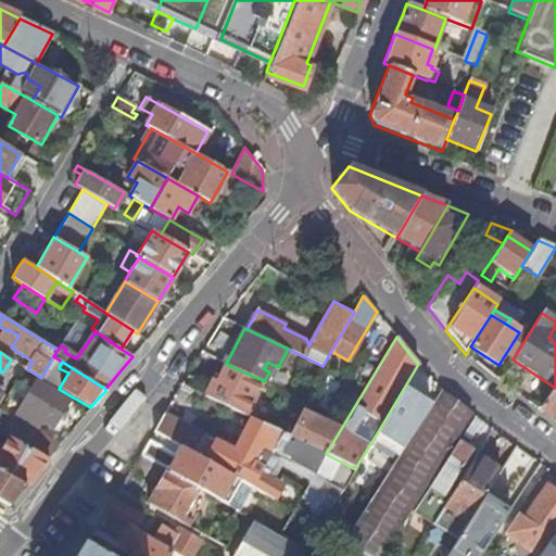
[(213,379),(204,395),(244,415),(262,380),(226,364),(217,381),(213,379)]
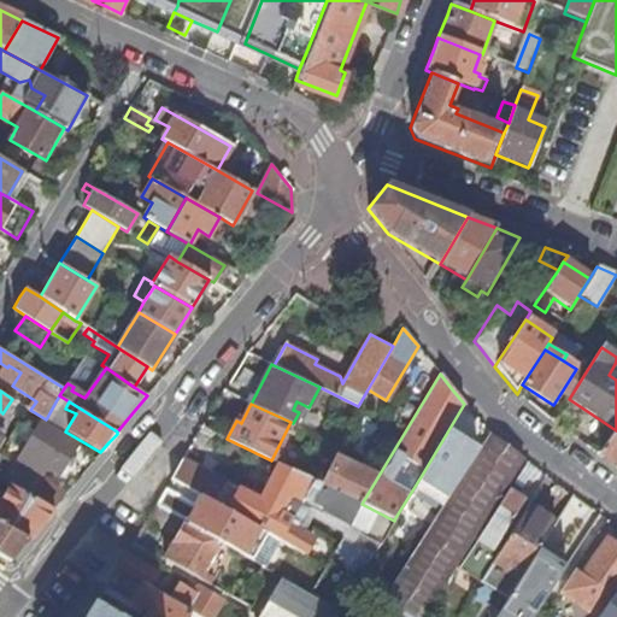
[(54,480),(77,444),(41,422),(19,459),(54,480)]
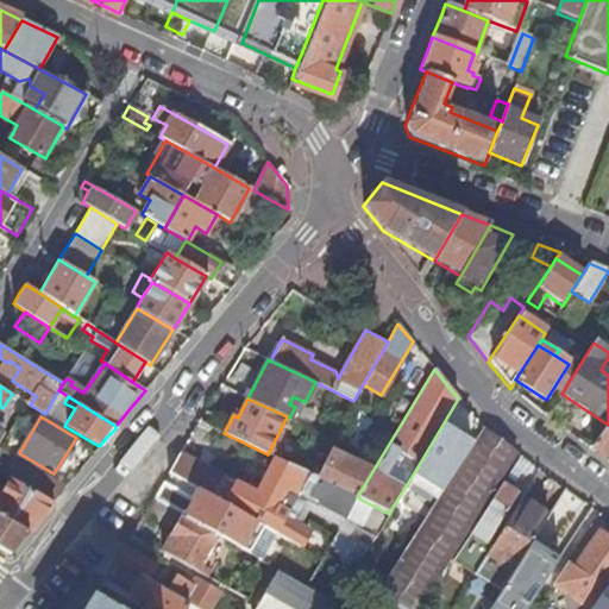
[(608,422),(608,425),(591,450),(596,454),(597,452),(607,459),(608,460),(608,422)]
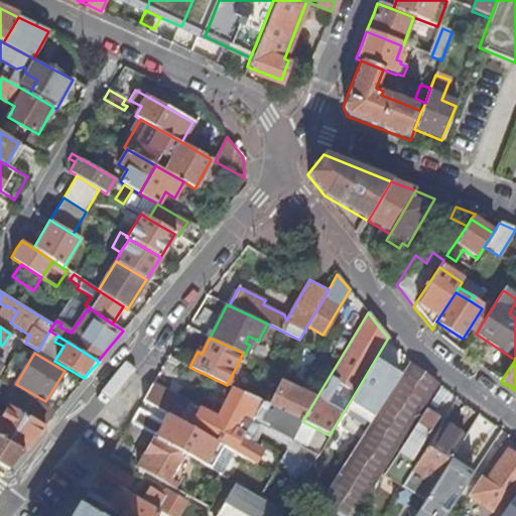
[(408,363),(405,359),(400,367),(404,370),(408,363)]
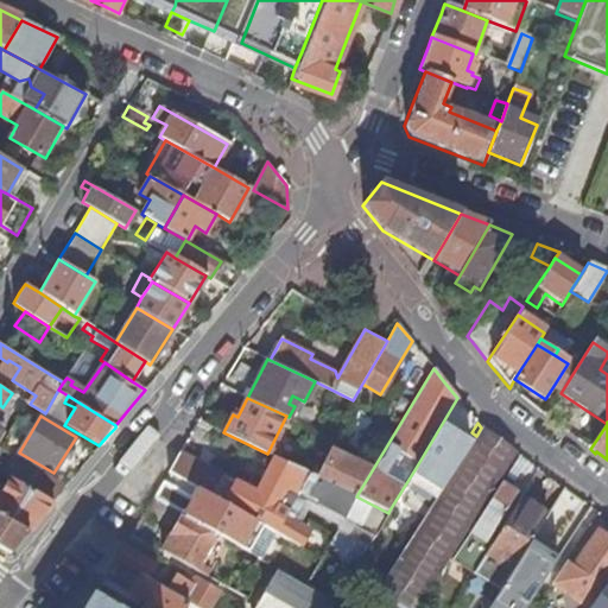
[(481,428),(476,436),(468,449),(443,486),(435,500),(410,537),(367,607),(417,607),(515,453),(500,441),(481,428)]
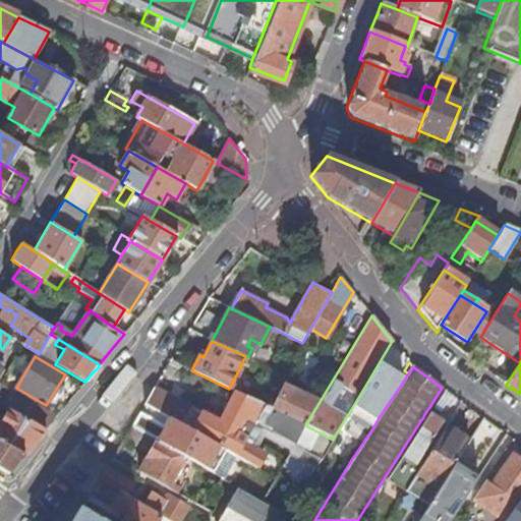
[(356,401),(380,416),(401,385),(375,368),(356,401)]
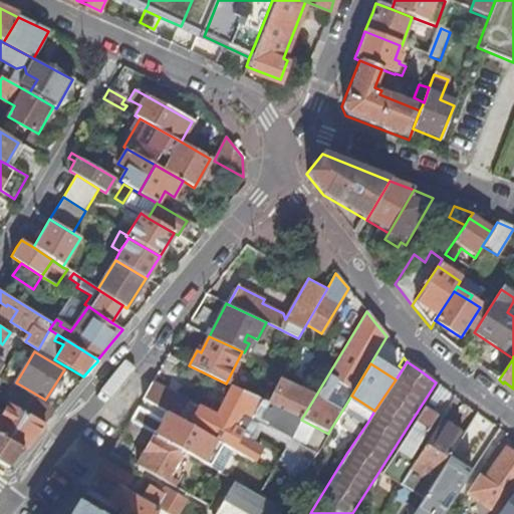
[(268,404),(301,420),(319,390),(308,384),(304,394),(278,381),(268,404)]
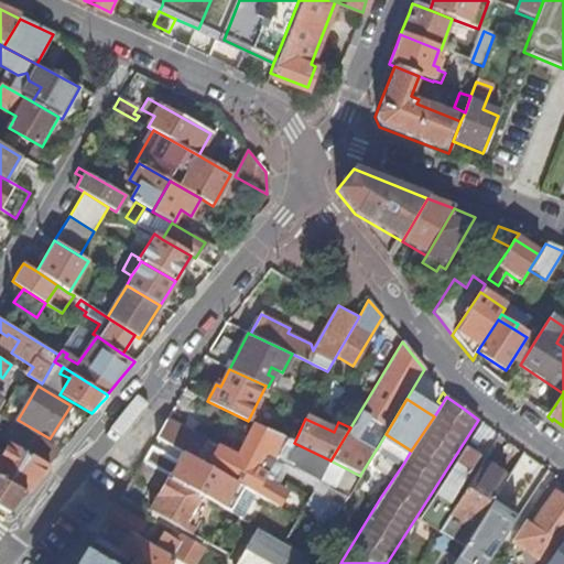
[(294,443),(255,424),(237,457),(165,420),(155,437),(184,454),(255,494),(277,506),(284,492),(262,479),(274,459),(318,483),(304,506),(314,511),(311,516),(313,522),(320,527),(327,523),(329,519),(334,521),(360,476),(331,461),(294,443)]
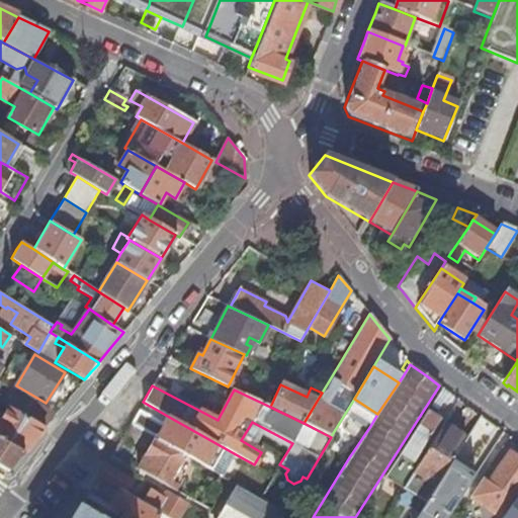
[(6,405),(8,407),(45,427),(55,415),(14,392),(6,405)]
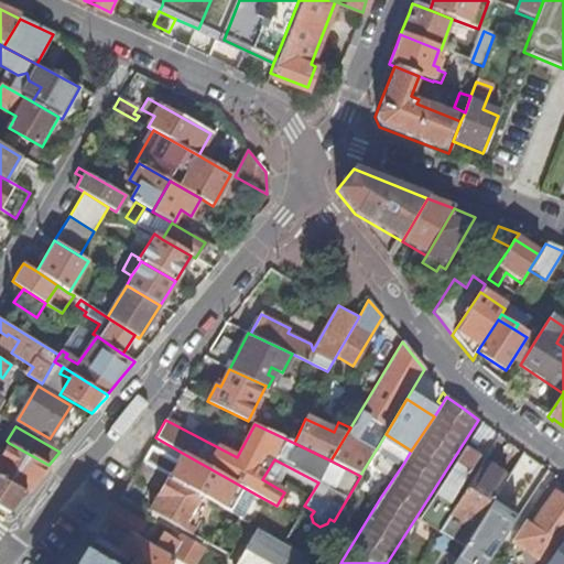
[(9,443),(0,458),(0,477),(26,492),(44,470),(49,465),(9,443)]
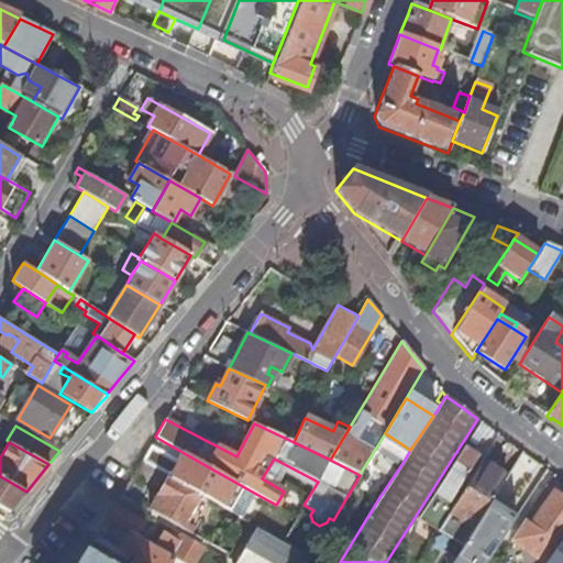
[(254,493),(184,453),(179,462),(151,444),(141,461),(203,497),(209,500),(240,518),(254,493)]
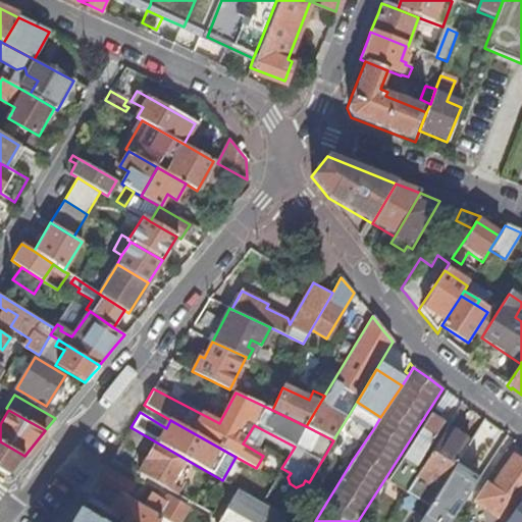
[(444,423),(430,415),(413,442),(426,451),(444,423)]
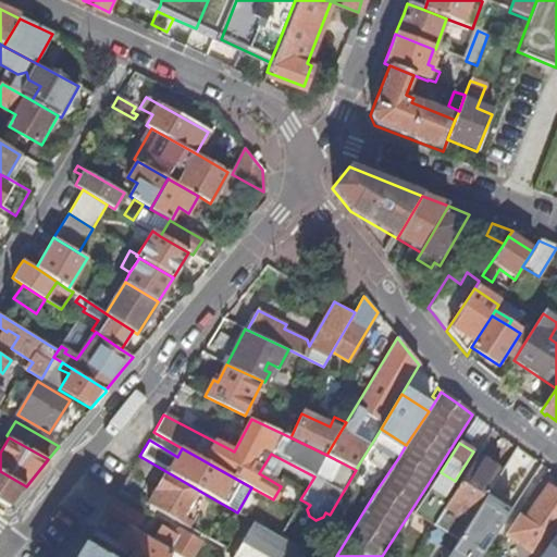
[(383,454),(370,446),(356,469),(369,477),(383,454)]
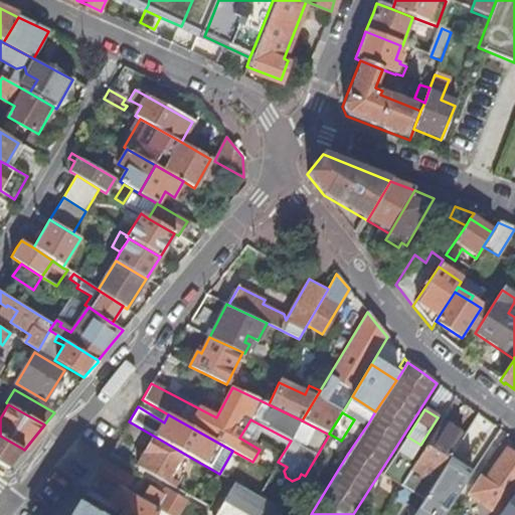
[(180,466),(186,455),(129,421),(121,435),(146,449),(136,466),(164,482),(175,463),(180,466)]
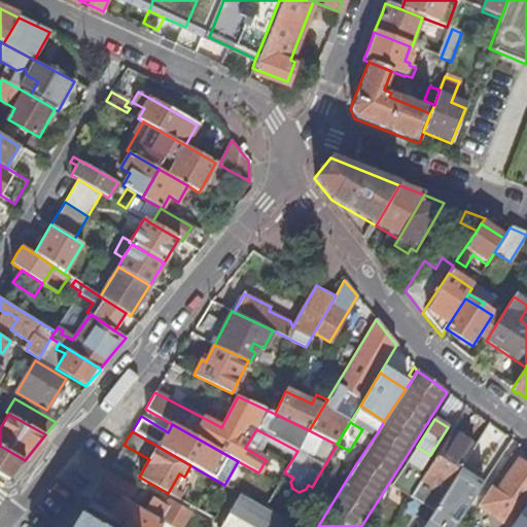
[(470,452),(475,445),(451,432),(421,480),(445,492),(470,452)]
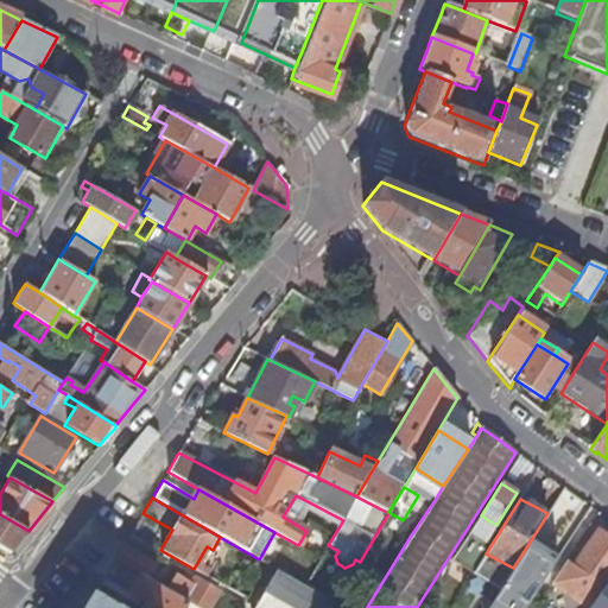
[(0,546),(10,552),(29,531),(0,514),(0,546)]
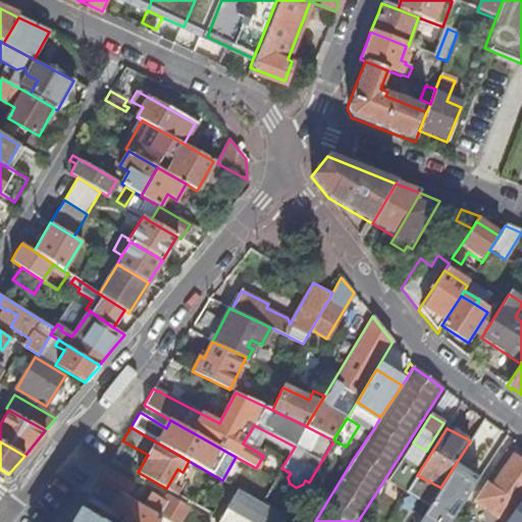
[(450,521),(489,462),(466,448),(440,487),(418,521),(450,521)]
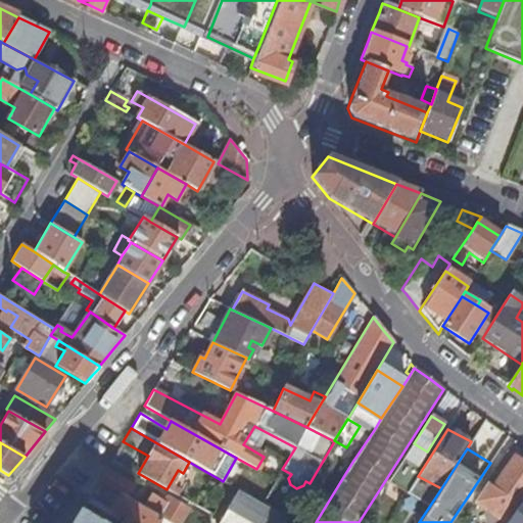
[(479,506),(492,515),(504,522),(505,522),(522,496),(522,461),(514,455),(491,486),(493,487),(479,506)]
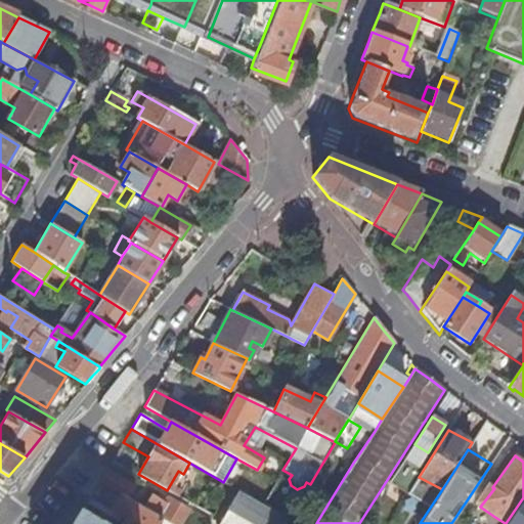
[(223,482),(194,466),(188,477),(217,493),(223,482)]
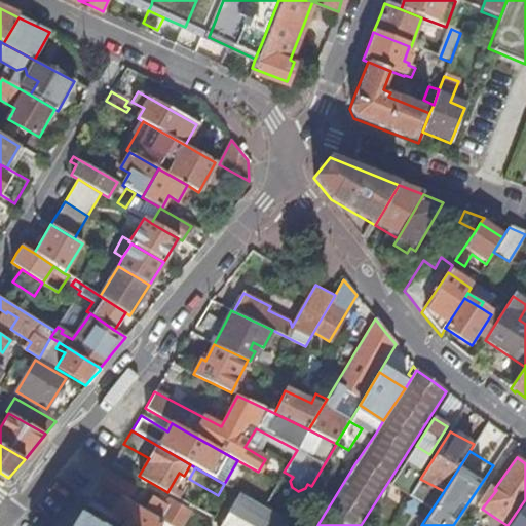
[(135,486),(108,471),(100,483),(121,495),(127,499),(135,486)]
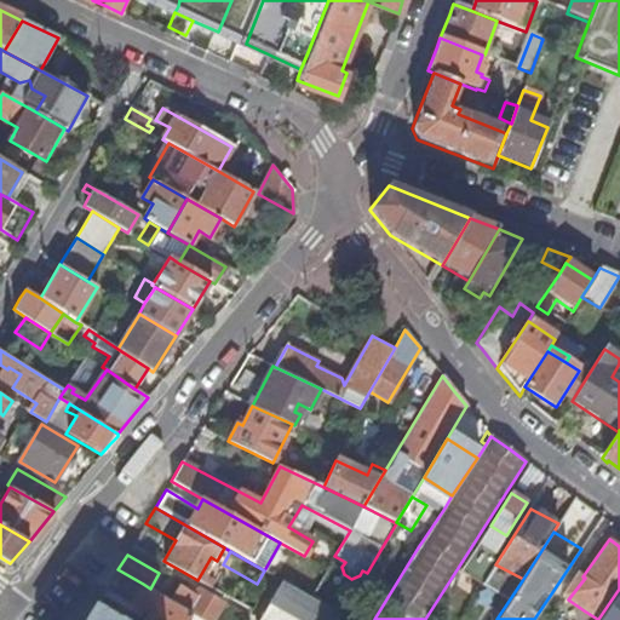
[(486,570),(468,560),(458,574),(476,585),(486,570)]
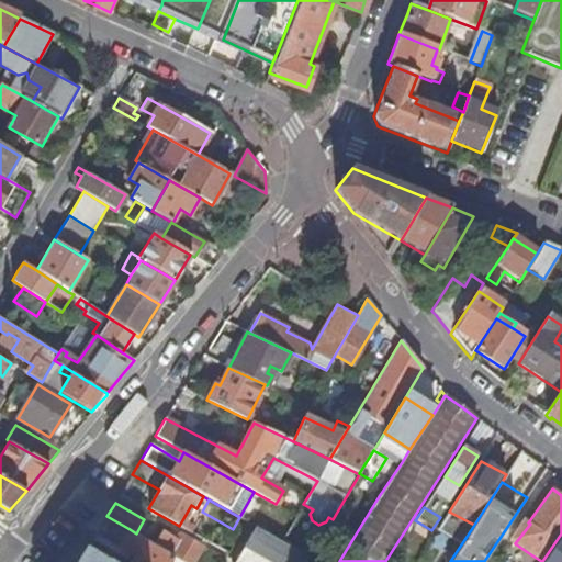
[(306,561),(310,558),(256,527),(235,561),(306,561)]
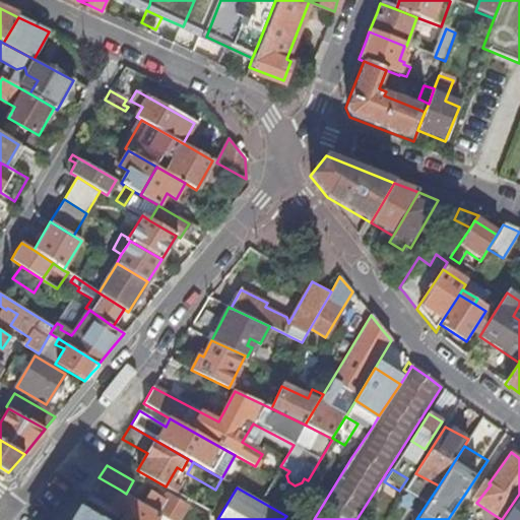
[(156,519),(160,514),(141,503),(126,494),(120,490),(110,505),(124,513),(120,519),(156,519)]
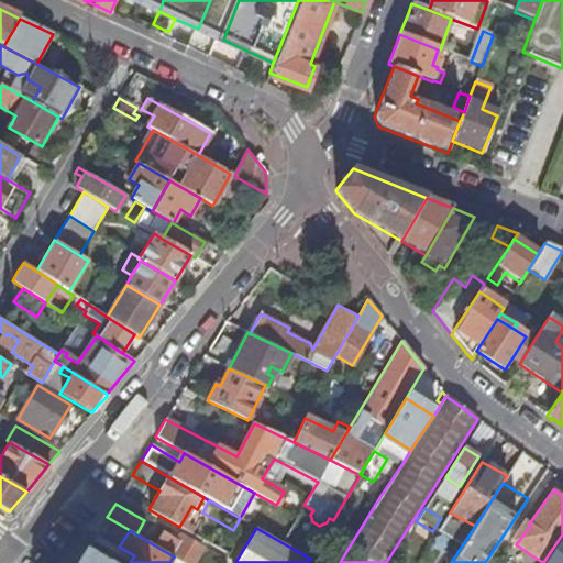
[(174,556),(184,562),(192,562),(202,547),(183,534),(179,540),(162,530),(153,544),(174,556)]
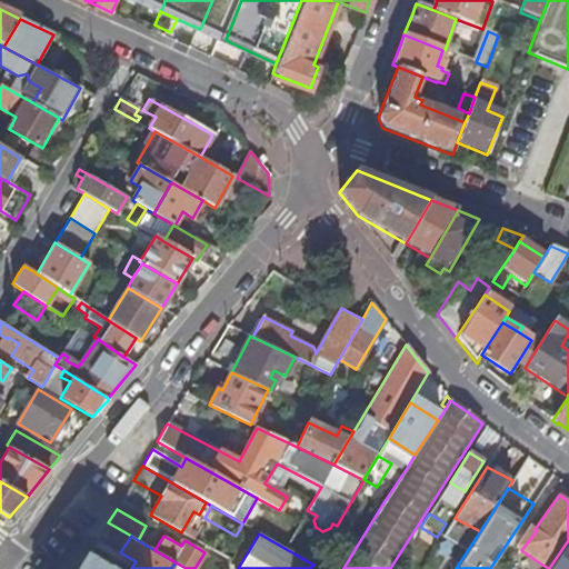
[(568,568),(568,540),(549,568),(568,568)]
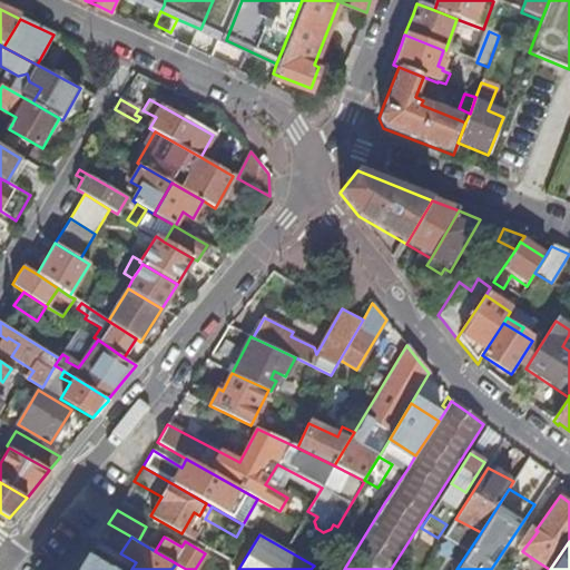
[(110,569),(88,557),(80,569),(110,569)]
